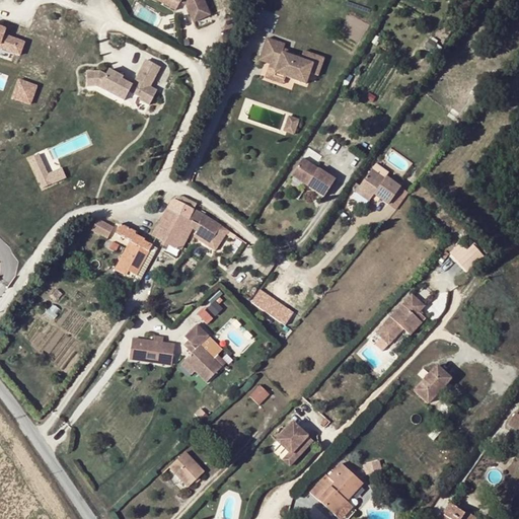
[(166,0),(168,0),(164,8),(174,13),(179,4),(184,7),(192,24),(209,17),(201,0),(166,0)]
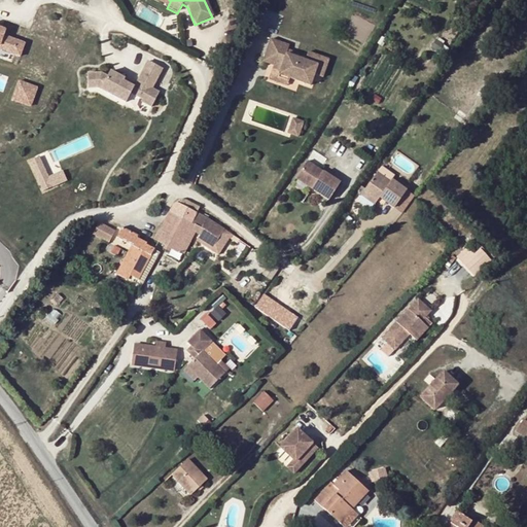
[(0,48),(21,55),(25,40),(3,34),(5,27),(0,25),(0,48)]
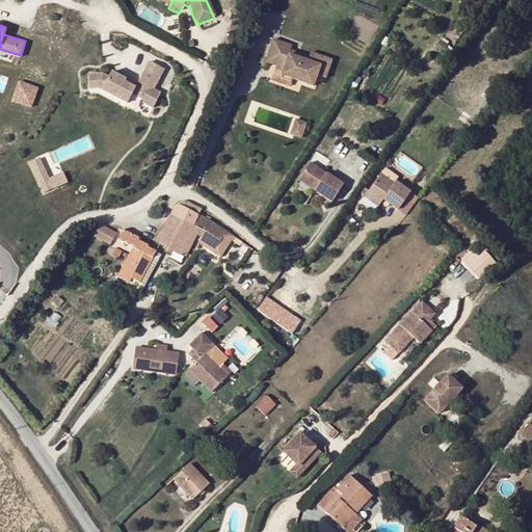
[(290,50),(291,46),(274,40),(266,61),(277,65),(272,80),(289,86),(292,79),(313,86),(318,74),(326,77),(331,60),(312,53),(309,61),(299,58),(289,54),(290,50)]
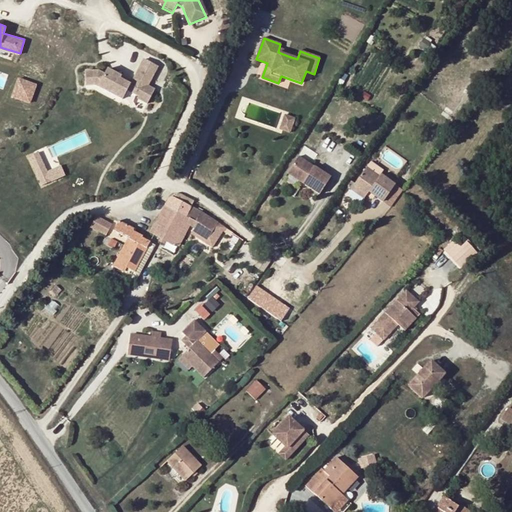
[(432,43),(424,38),(419,46),(427,51),(432,43)]
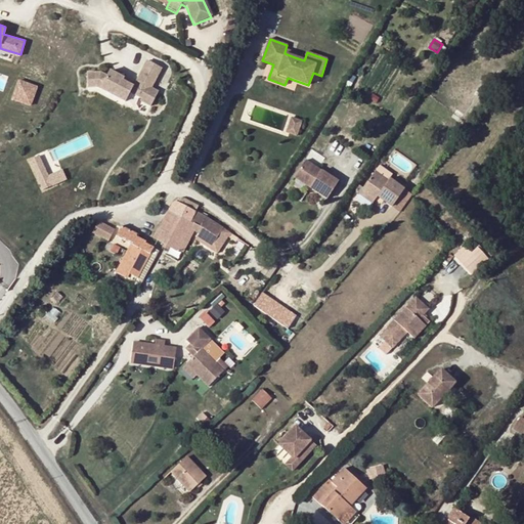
[(158,89),(153,87),(162,67),(144,58),(133,85),(121,80),(123,76),(105,68),(96,89),(148,112),(158,89)]
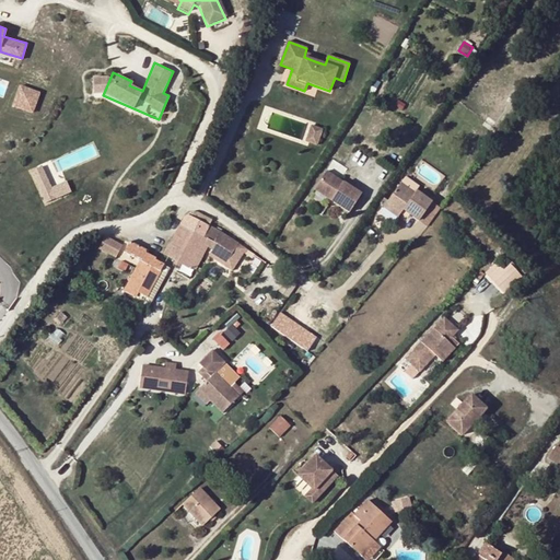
[(92,76),(92,93),(106,93),(105,76),(92,76)]
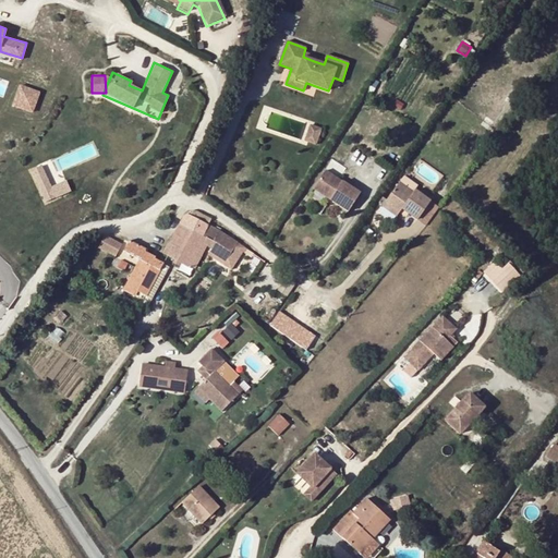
[(12,105),(33,112),(40,92),(20,84),(12,105)]
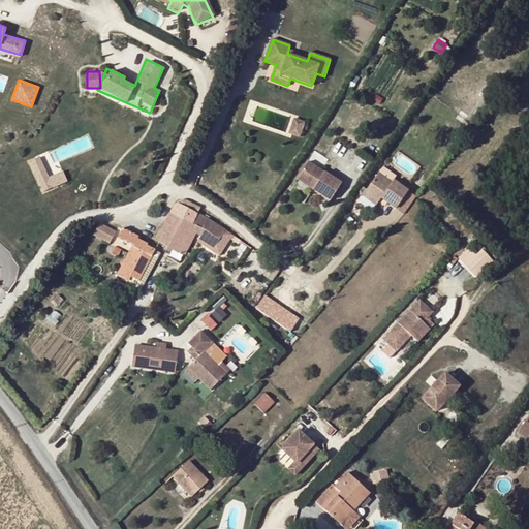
[(305,122),(298,119),(292,133),(300,136),(305,122)]
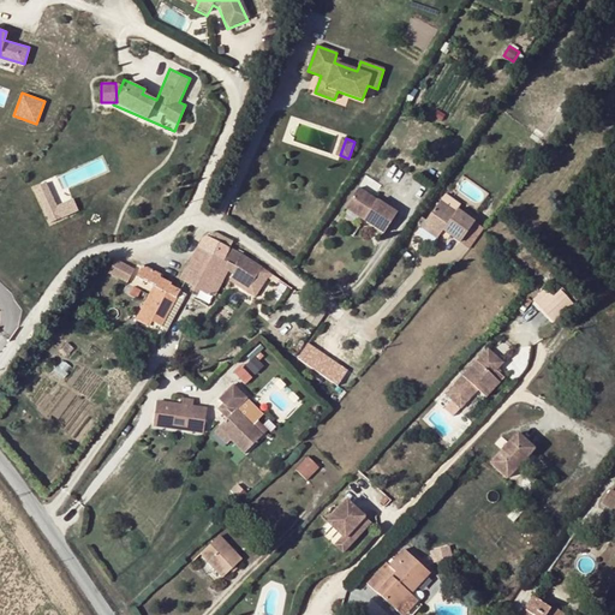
[(398,213),(359,187),(345,209),(383,233),(398,213)]
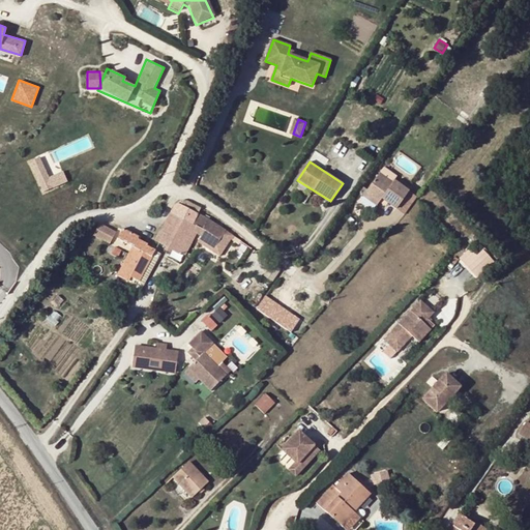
[(396,177),(383,168),(367,190),(365,193),(379,202),(382,199),(388,203),(389,201),(398,207),(409,192),(394,181),(396,177)]
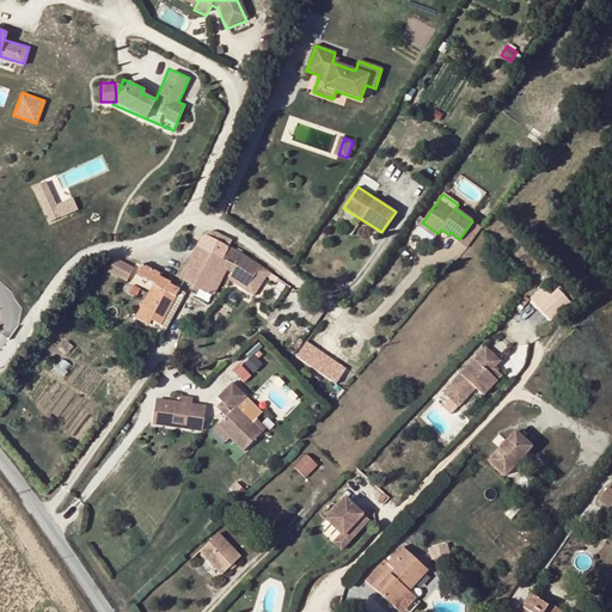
[(78,210),(72,199),(55,206),(60,218),(78,210)]
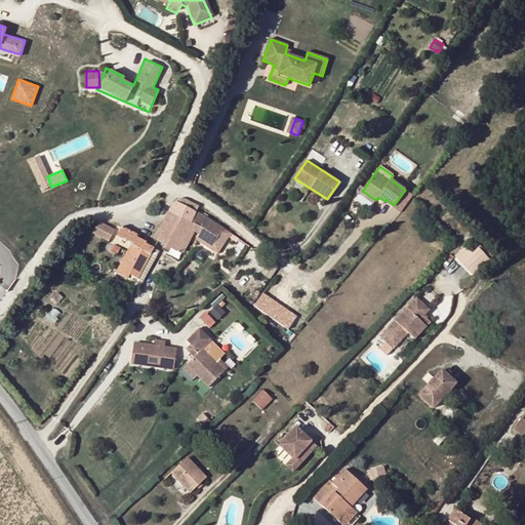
[(362,191),(364,189),(360,186),(356,191),(373,204),(375,200),(362,191)]
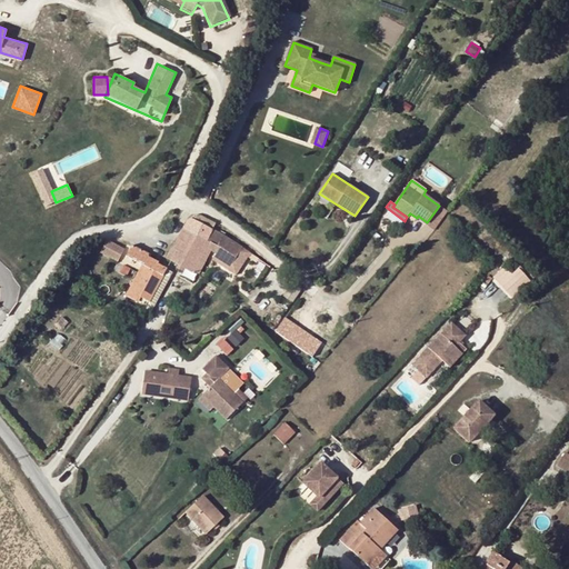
[(193,220),(212,230),(216,223),(200,216),(197,215),(195,217),(193,220)]
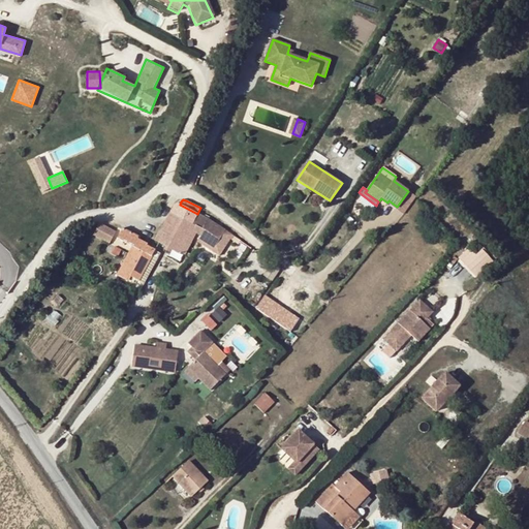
[(193,230),(195,232),(216,246),(223,234),(224,231),(210,221),(205,218),(197,214),(180,205),(176,203),(169,216),(172,218),(167,226),(164,224),(160,232),(163,235),(159,243),(165,246),(163,249),(169,253),(172,249),(179,253),(180,251),(184,254),(190,242),(185,239),(193,224),(195,226),(193,230)]
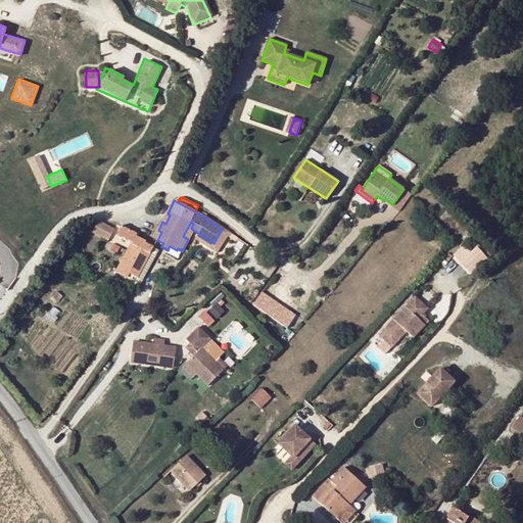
[(99,219),(92,232),(107,240),(114,227),(99,219)]
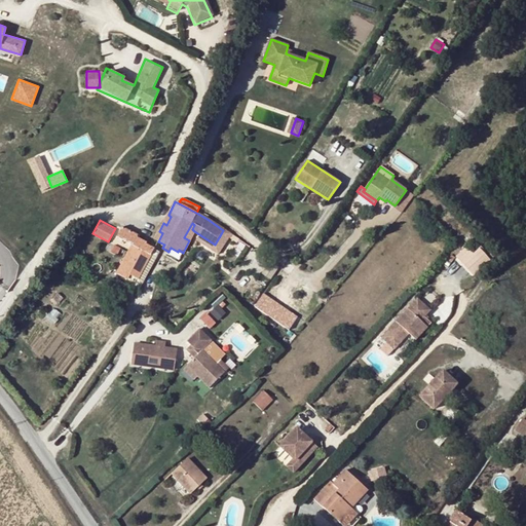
[(189,240),(194,231),(192,229),(194,225),(192,223),(184,237),(189,240)]
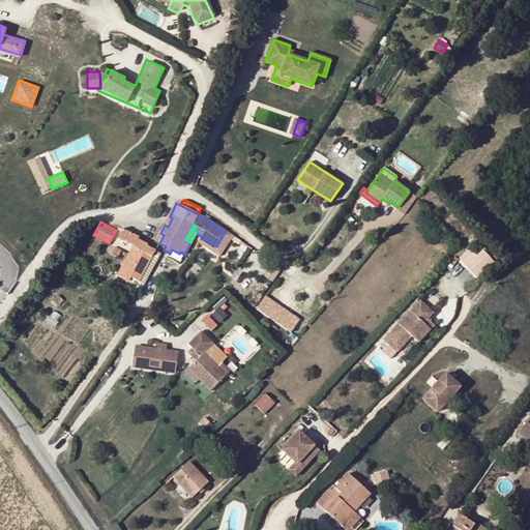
[(122,230),(121,230),(116,239),(133,247),(117,276),(134,286),(141,289),(159,255),(153,252),(154,251),(146,246),(147,244),(138,240),(138,238),(122,230)]
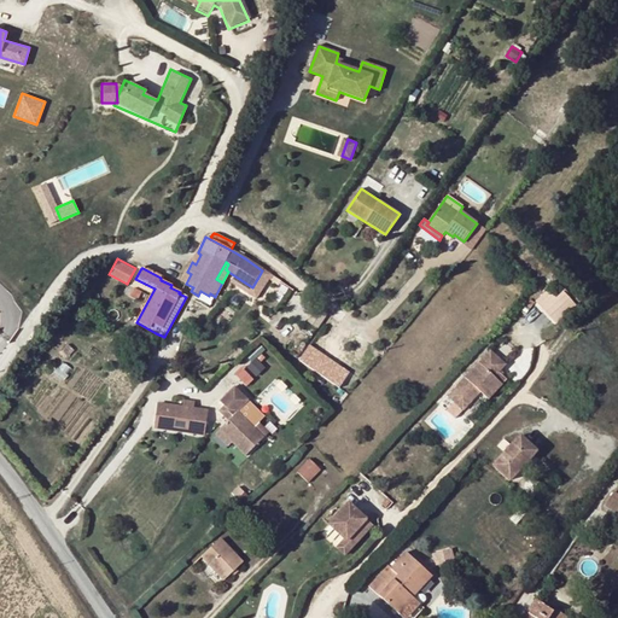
[(273,277),(262,270),(261,273),(270,280),(273,277)]
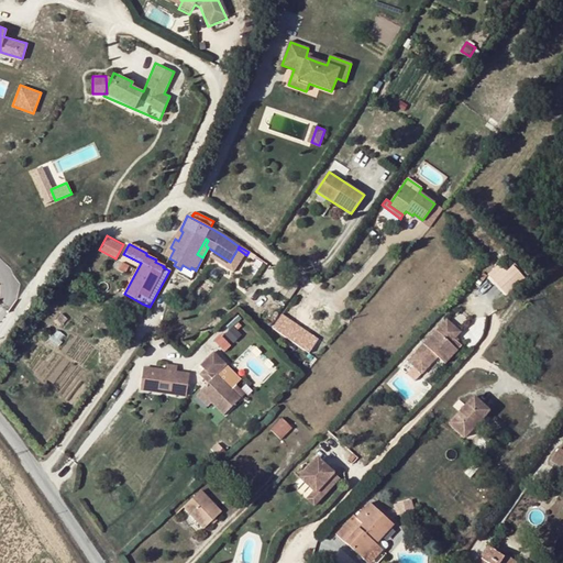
[(519,272),(514,265),(501,276),(512,288),(517,285),(511,278),(519,272)]
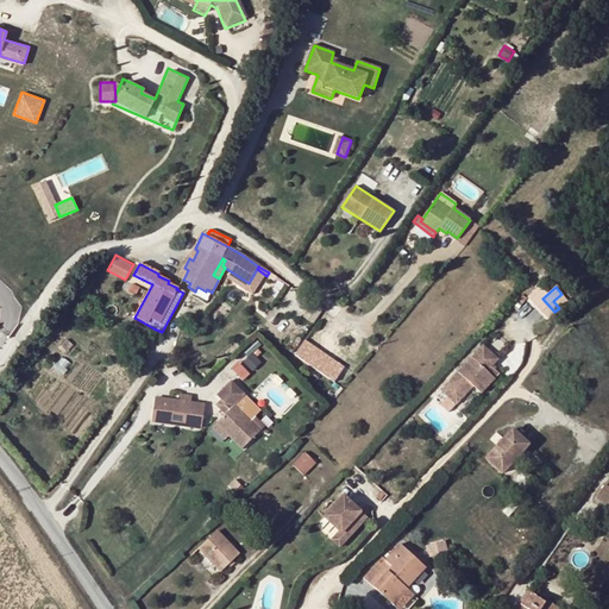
[(324,309),(313,303),(303,318),(313,324),(324,309)]
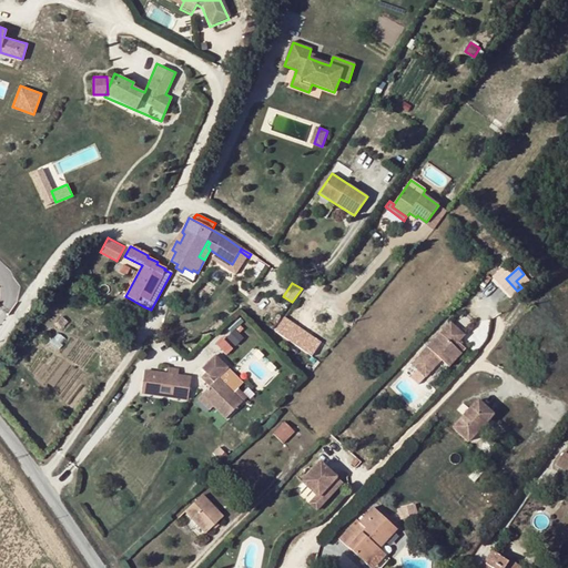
[(454,346),(463,337),(449,324),(412,365),(425,377),(440,361),(447,366),(460,353),(454,346)]
